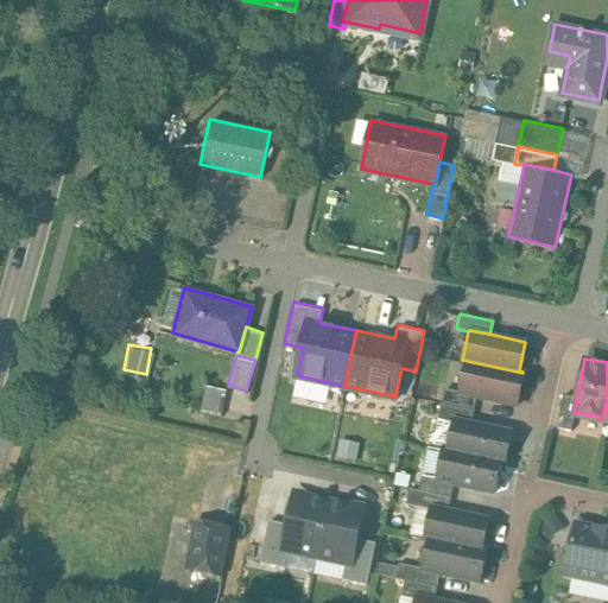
[(523,373),(462,360),(462,361),(467,361),(461,389),(461,391),(476,394),(517,402),(523,373)]
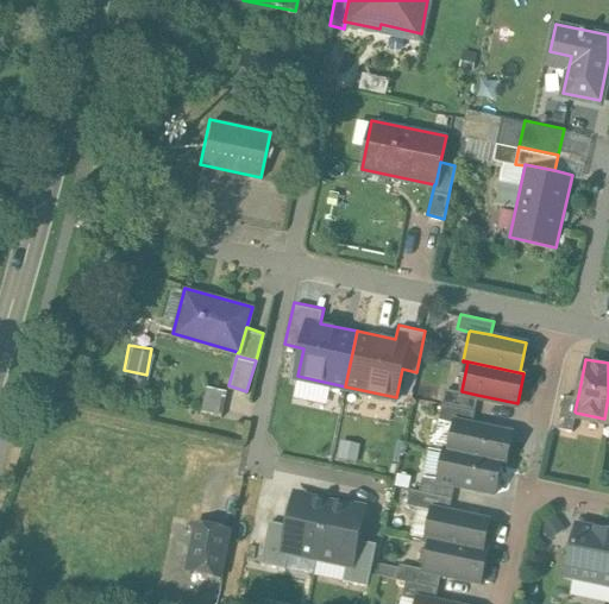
[(221,413),(226,388),(206,384),(201,409),(221,413)]
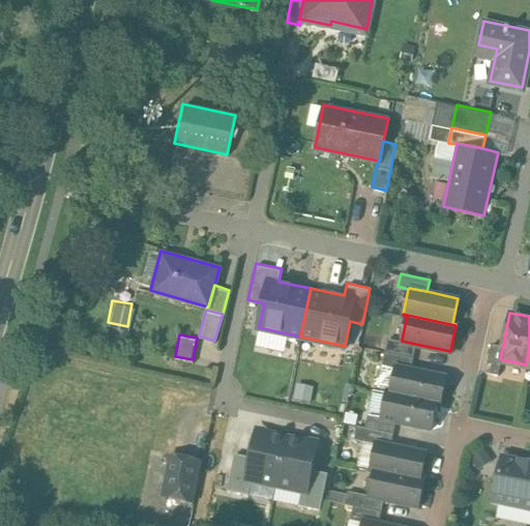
[(415,344),(402,341),(402,340),(387,337),(384,350),(413,356),(415,344)]
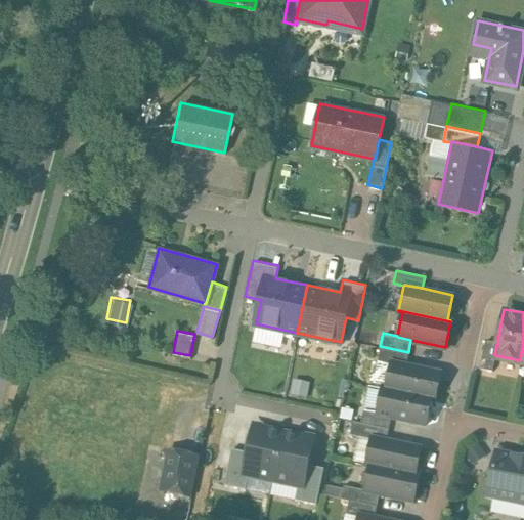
[(485,338),(479,366),(492,369),(495,355),(494,354),(497,341),(485,338)]
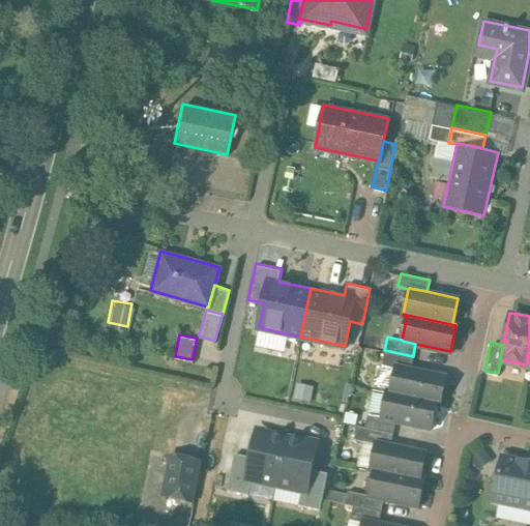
[(413,356),(384,350),(381,363),(395,367),(395,366),(410,369),(413,356)]
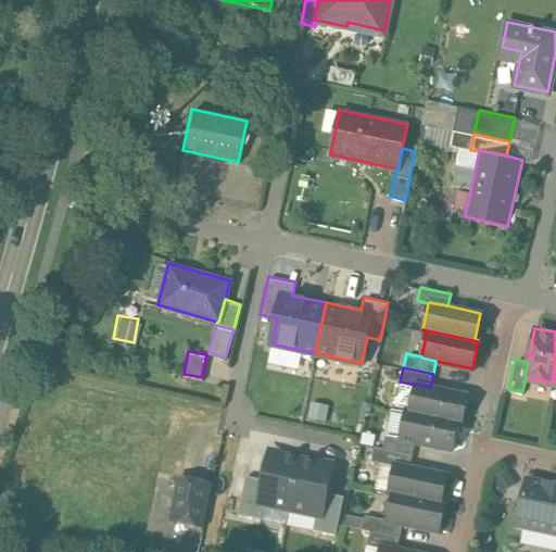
[(430,387),(415,384),(415,385),(409,411),(456,421),(460,422),(466,394),(430,387)]
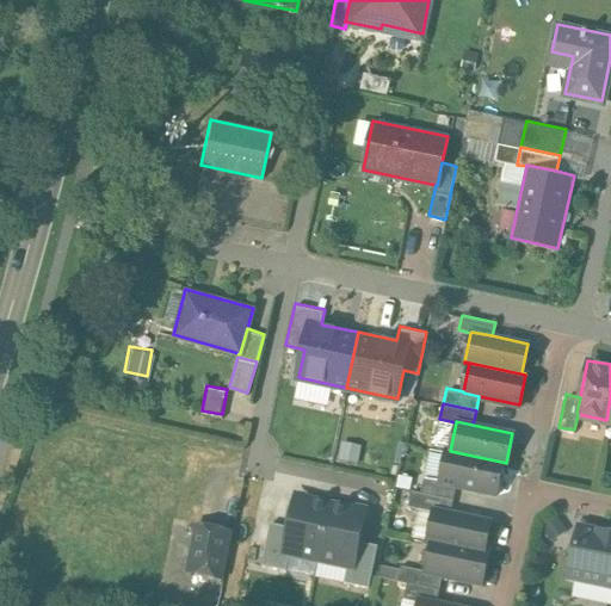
[(450,451),(446,450),(439,480),(456,483),(495,492),(501,462),(450,451)]
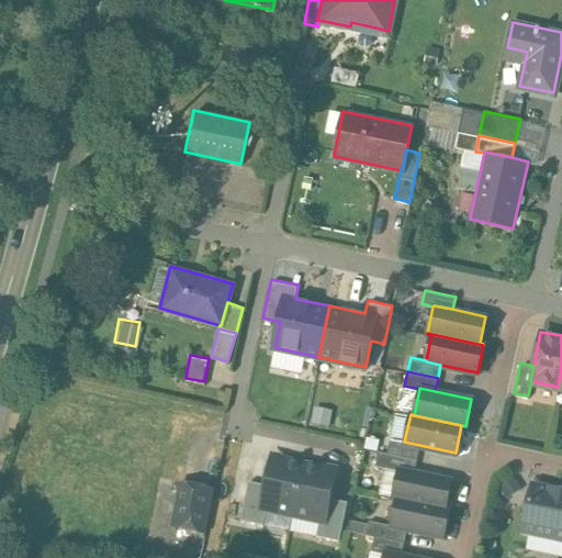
[(404,442),(390,438),(386,452),(416,458),(419,445),(404,442)]
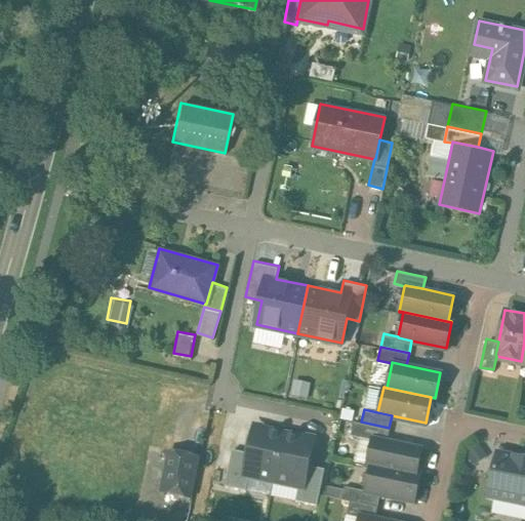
[(353,421),(350,434),(372,438),(372,437),(387,440),(389,428),(361,422),(353,421)]
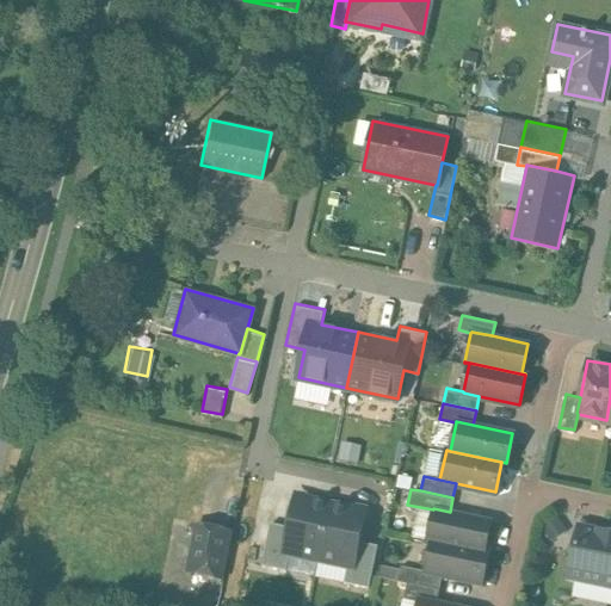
[(319,557),(331,501),(306,496),(292,505),(289,525),(283,550),(289,551),(319,557)]
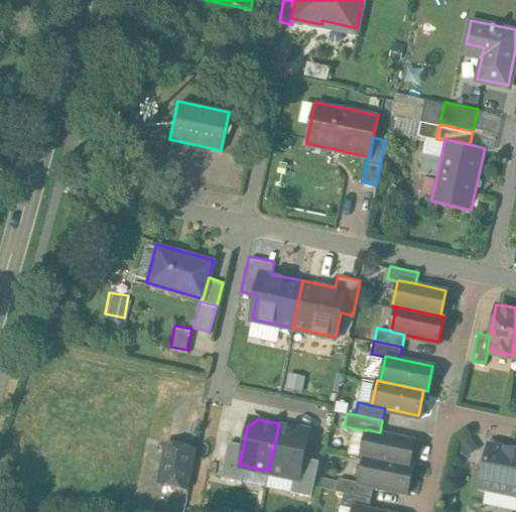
[(279,423),(269,471),(293,476),(299,478),(303,456),(306,438),(300,428),(279,423)]
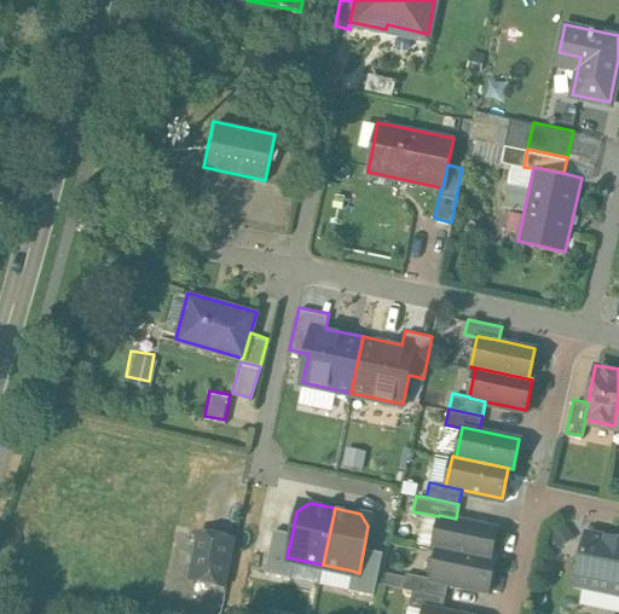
[(456,519),(439,515),(439,516),(433,546),(493,559),(495,559),(490,557),(496,527),(456,519)]
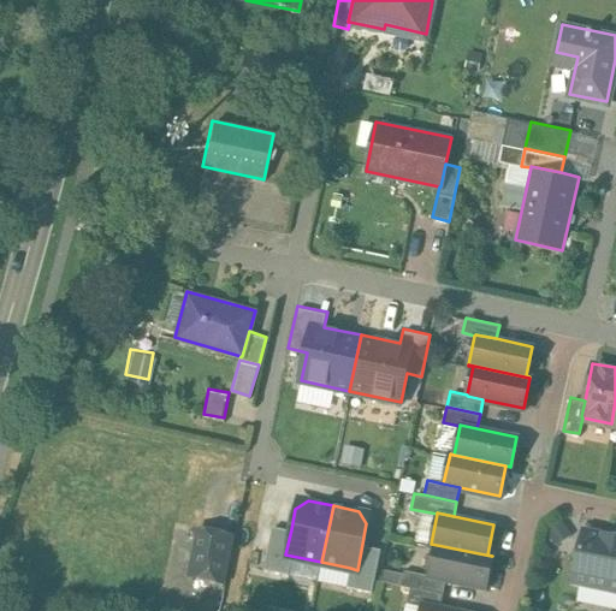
[(289,573),(291,556),(285,555),(291,529),(273,525),(264,567),(289,573)]
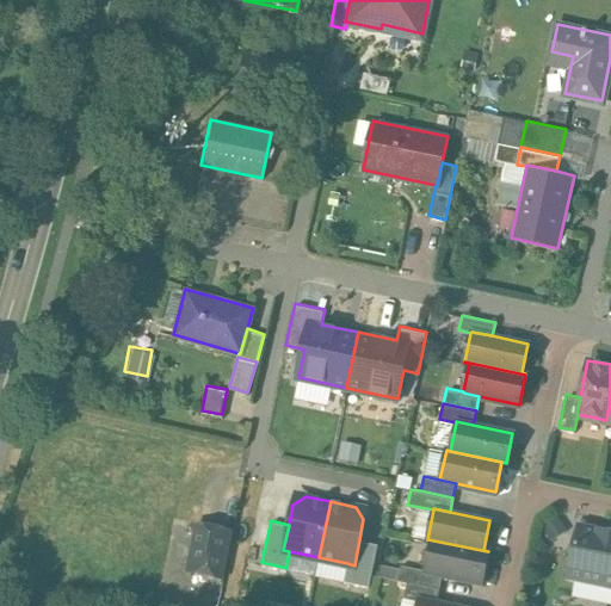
[(233,532),(192,524),(183,566),(223,574),(233,532)]
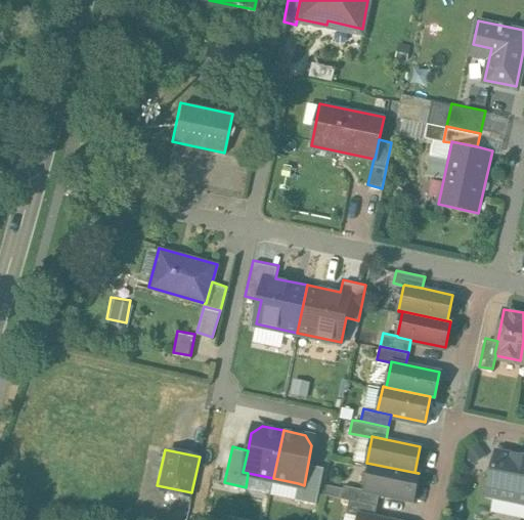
[(523,458),(515,456),(515,453),(496,449),(487,493),(523,501),(523,458)]
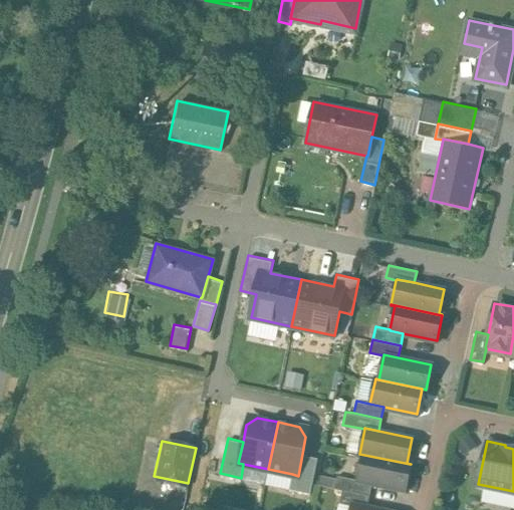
[(298,476),(292,474),(289,488),(310,492),(317,457),(302,454),(298,476)]
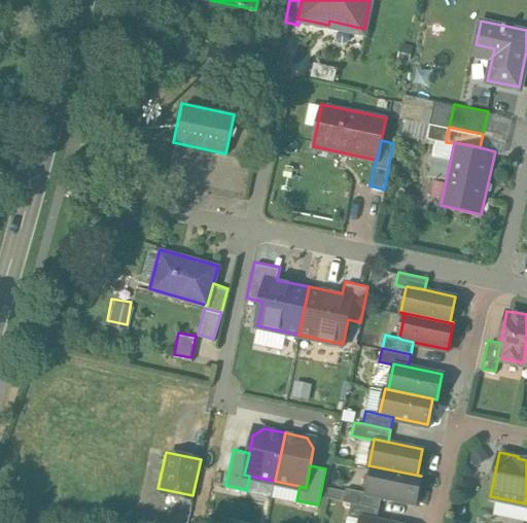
[(420,476),(369,465),(372,466),(366,491),(366,492),(381,495),(415,501),(420,476)]
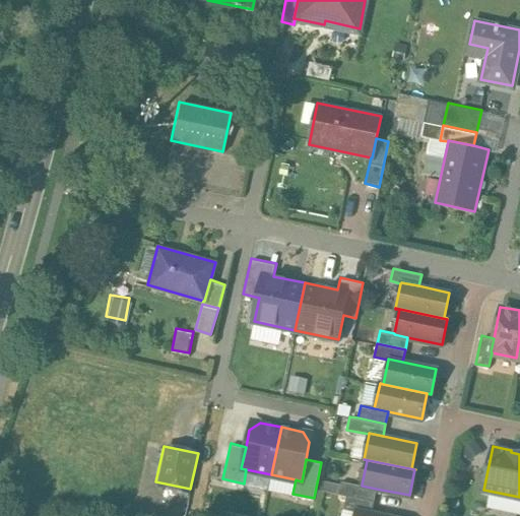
[(362,485),(340,479),(337,493),(374,500),(376,489),(362,486),(362,485)]
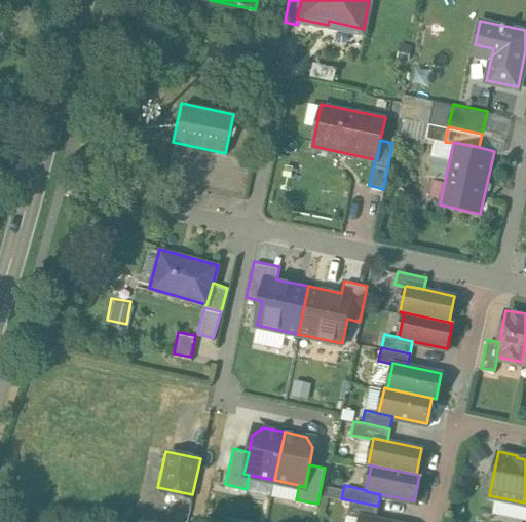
[(378,506),(341,498),(349,500),(347,514),(361,516),(361,515),(375,518),(378,506)]
